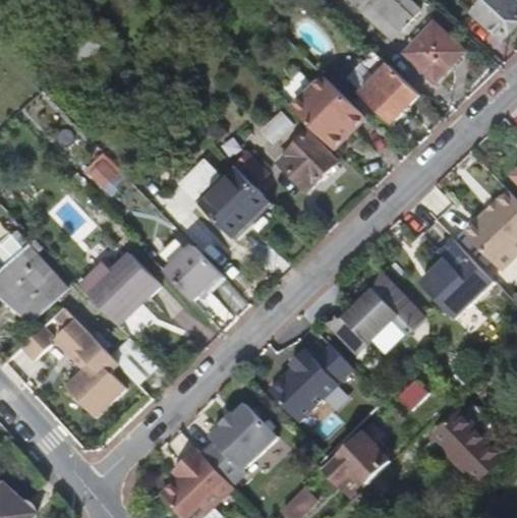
[(260,0),(260,2),(265,8),(274,6),(275,0),(260,0)]
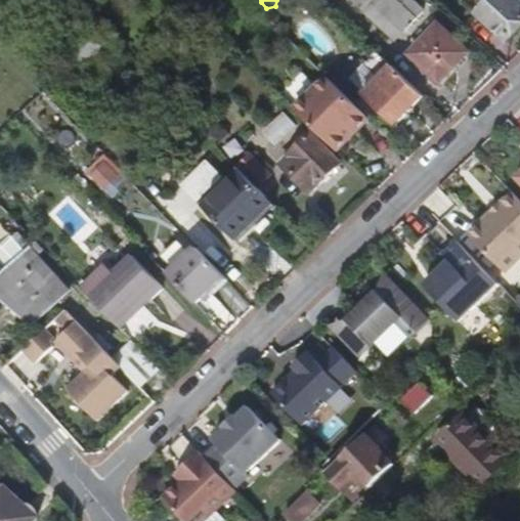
[(369,0),(402,30),(416,16),(396,0),(369,0)]
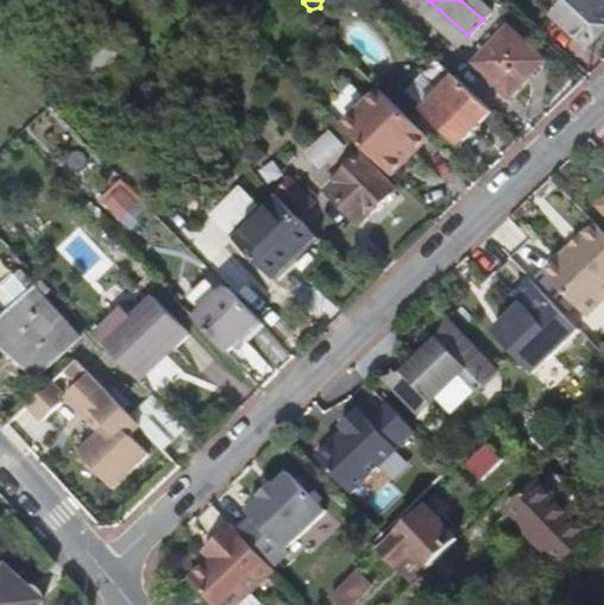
[(491,10),(480,0),(460,0),(483,19),(491,10)]
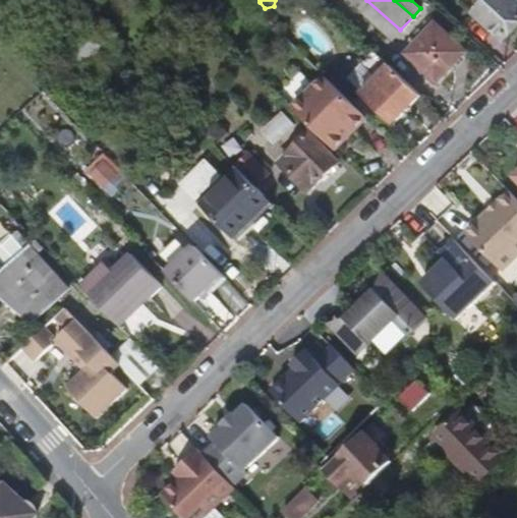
[(482,0),(471,13),(500,41),(516,20),(516,0),(482,0)]
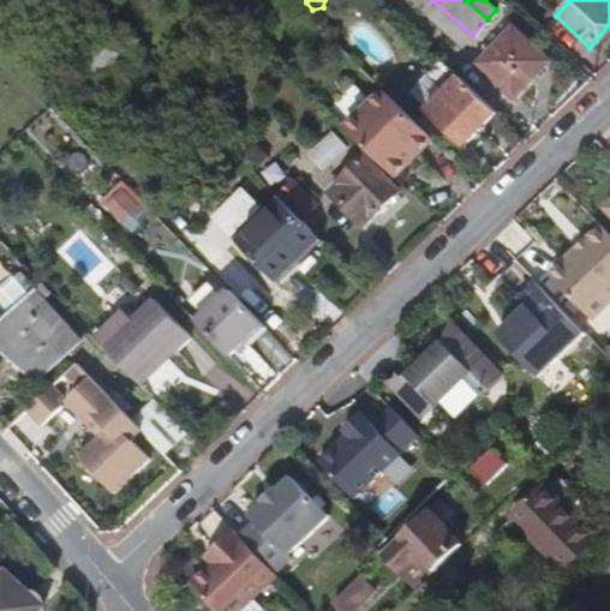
[(478,61),(514,95),(546,63),(512,28),(478,61)]
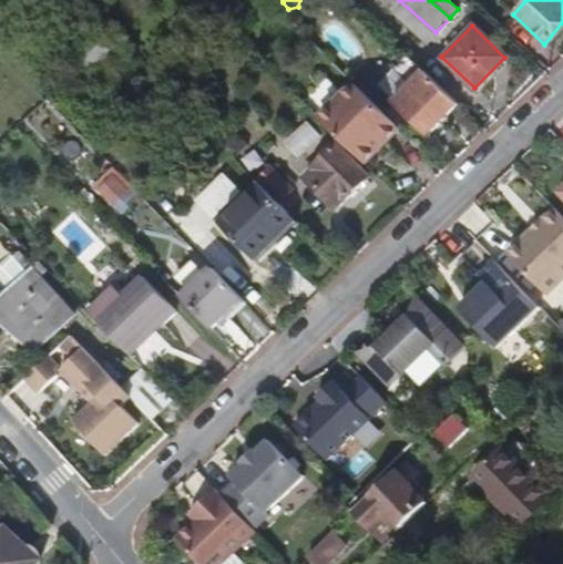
[(88,86),(126,50),(111,33),(72,70),(88,86)]
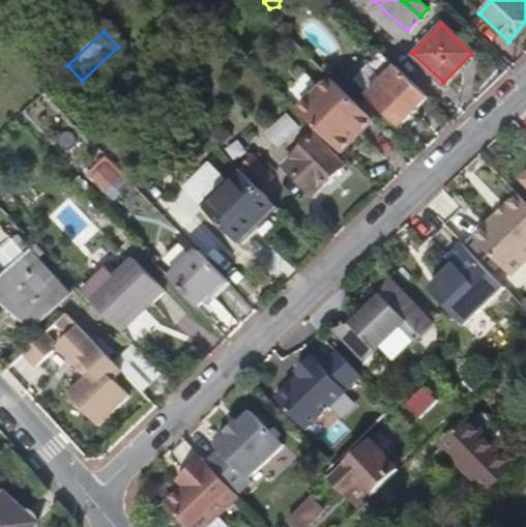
[(426,95),(378,50),(367,62),(381,77),(366,94),(382,110),(385,107),(401,121),(426,95)]
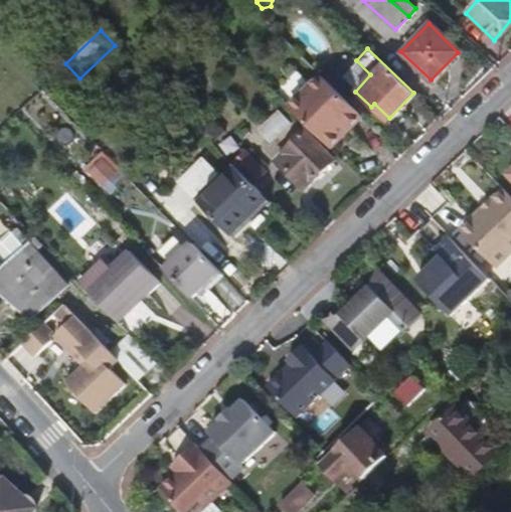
[(277,88),(287,99),(306,80),(296,69),(277,88)]
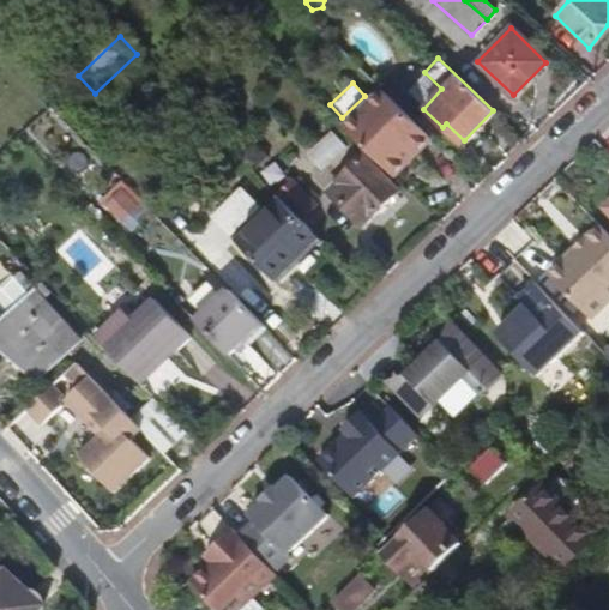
[(406,162),(429,139),(381,91),(344,127),(384,167),(397,155),(406,162)]
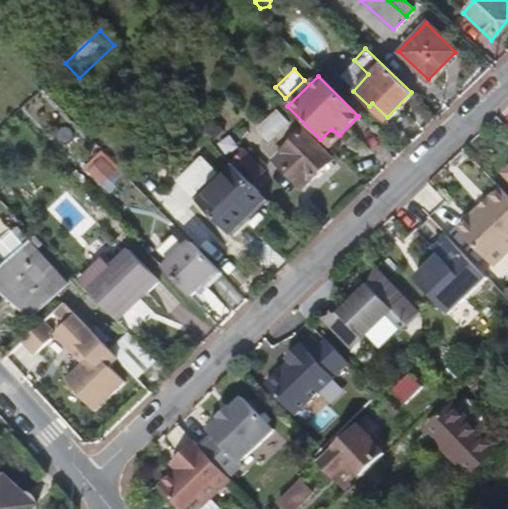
[(272,159),(300,188),(331,158),(303,129),(272,159)]
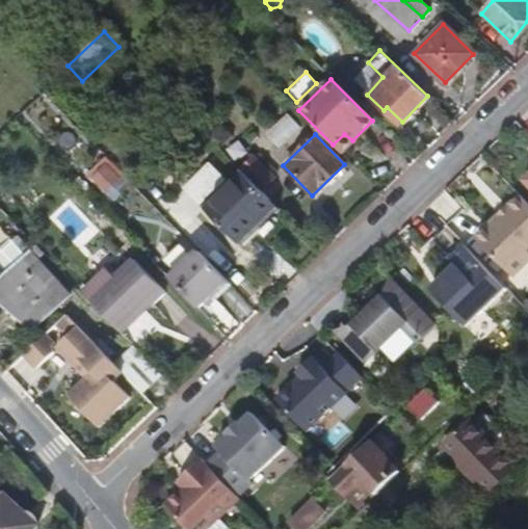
[(340,152),(352,140),(344,134),(333,144),(340,152)]
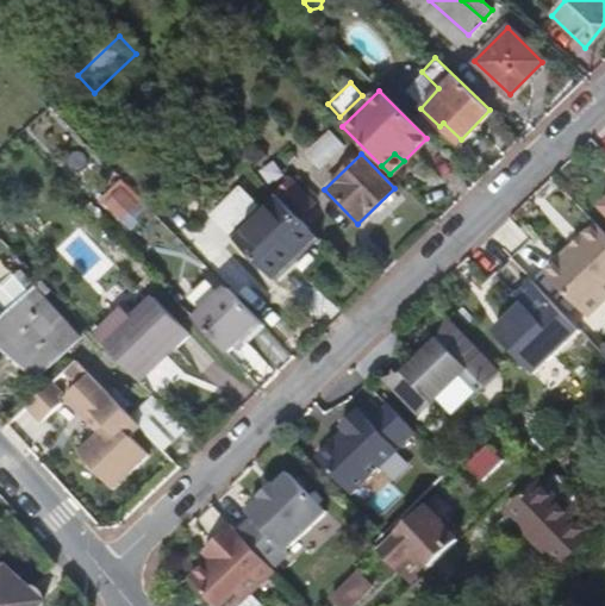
[(299,214),(312,202),(288,180),(276,192),(299,214)]
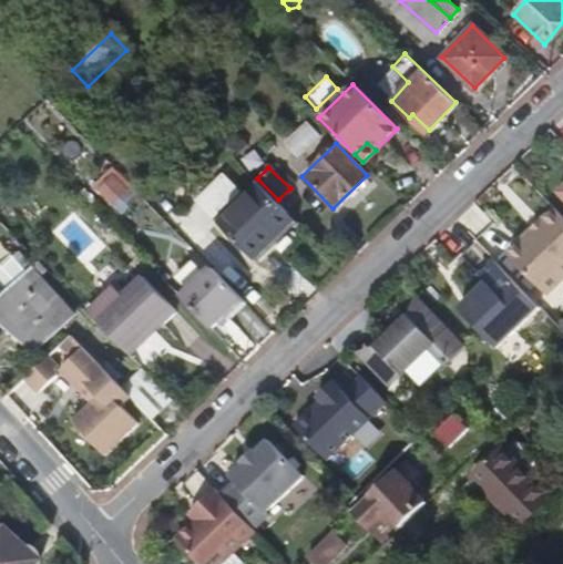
[(114,171),(96,188),(112,203),(130,185),(114,171)]
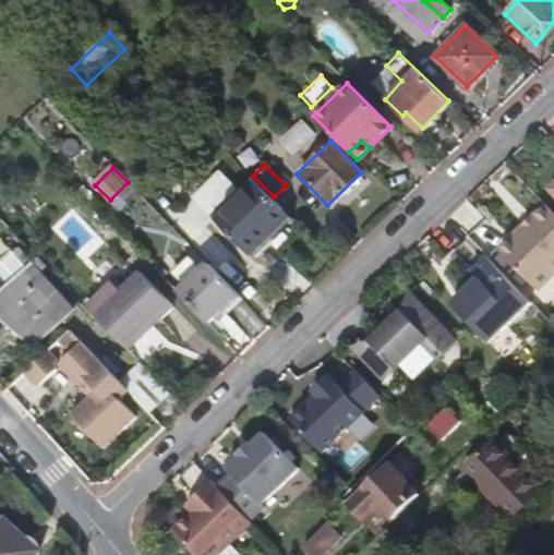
[(247,252),(286,213),(253,180),(214,219),(247,252)]
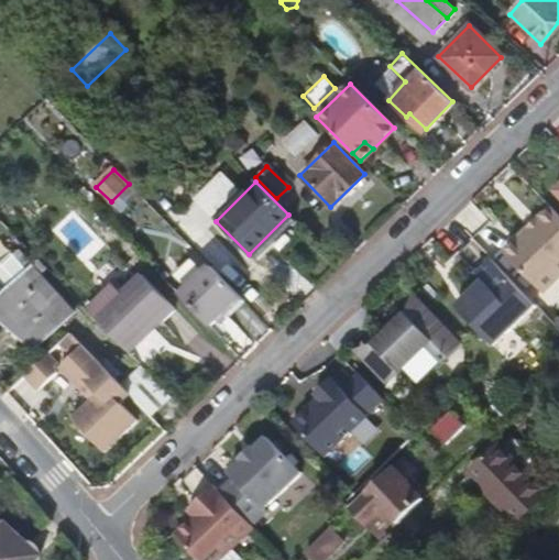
[(558,218),(552,211),(506,254),(537,287),(558,265),(558,218)]
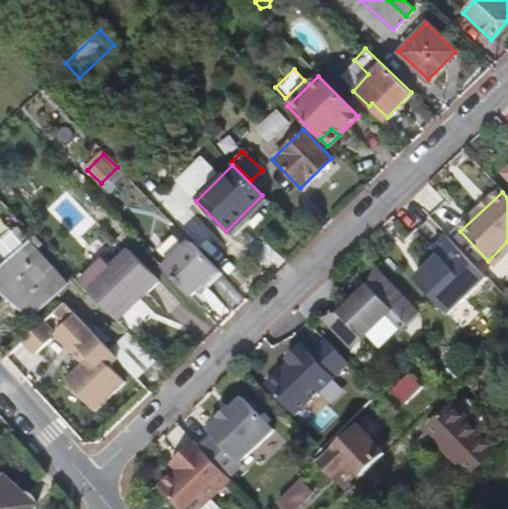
[(0,256),(3,260),(22,242),(21,241),(27,235),(17,225),(12,230),(10,227),(0,236),(0,256)]
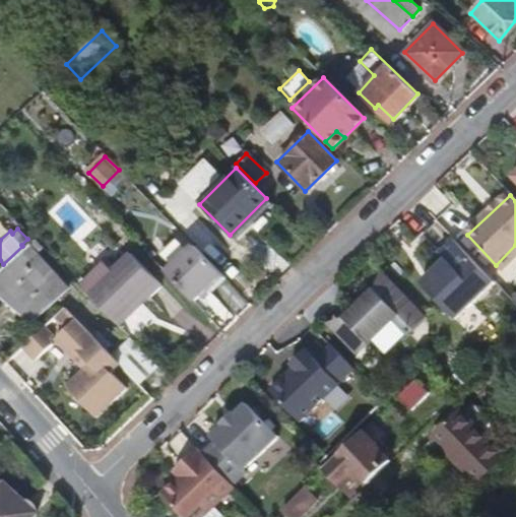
[(165,271),(188,248),(176,236),(152,259),(165,271)]
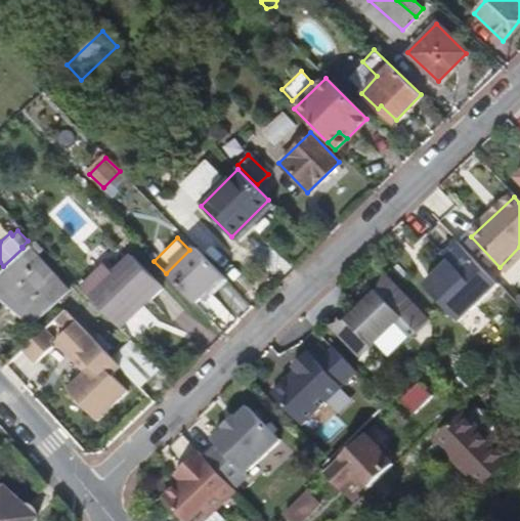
[(434,284),(427,290),(457,321),(495,285),(455,240),(439,254),(446,261),(429,277),(434,284)]
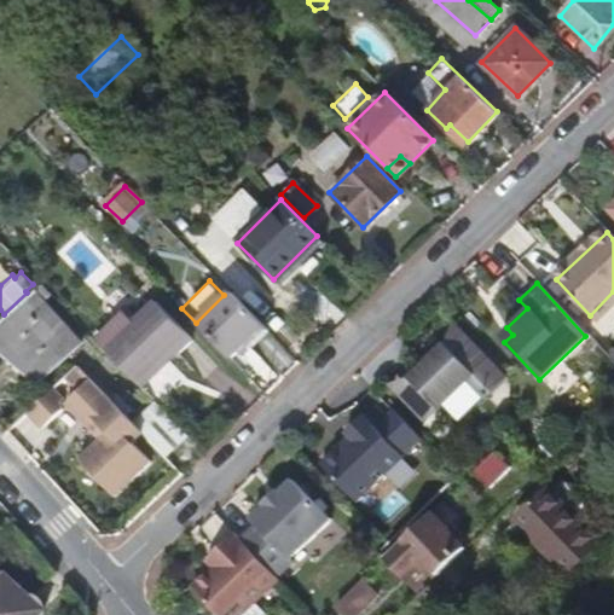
[(79,341),(32,289),(27,293),(4,314),(0,318),(0,350),(3,353),(11,346),(40,376),(79,341)]
